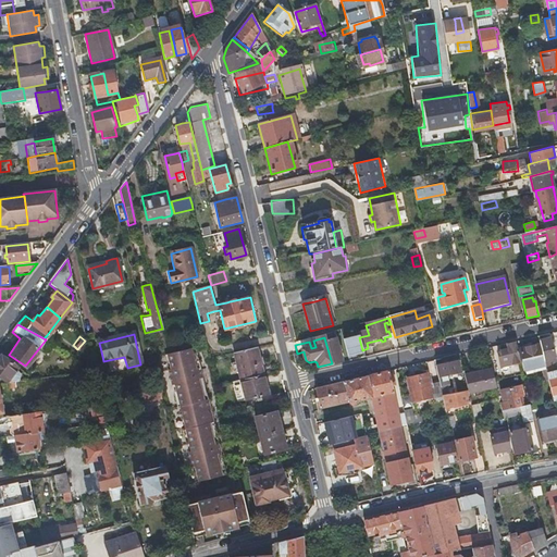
[(362,350),(359,337),(343,342),(348,358),(363,354),(362,350)]
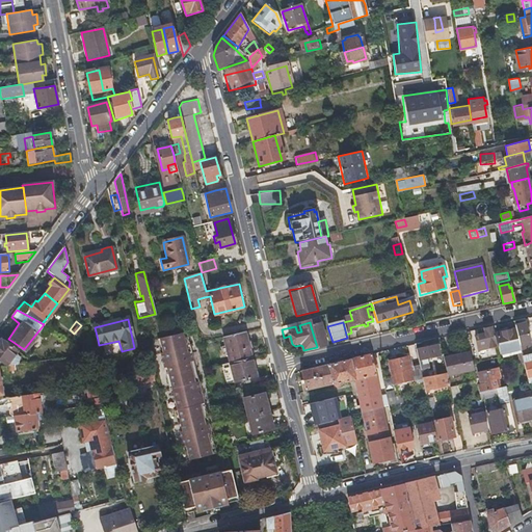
[(521,349),(522,356),(530,354),(528,344),(530,344),(525,324),(515,326),(515,328),(521,349)]
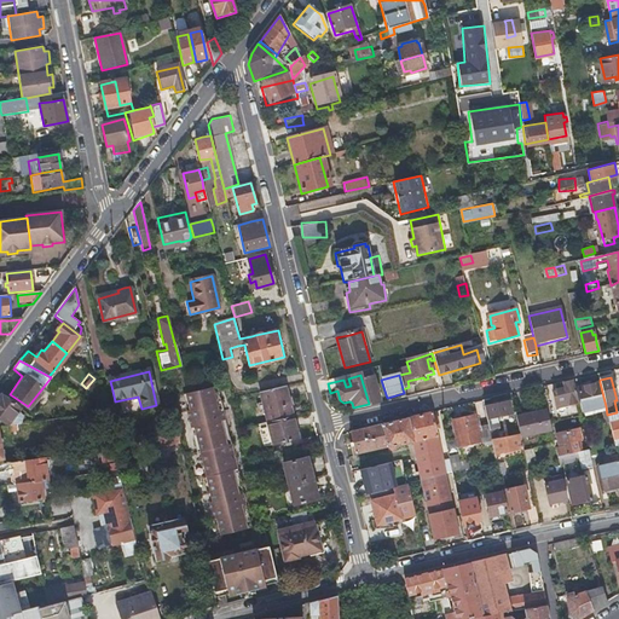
[(362,380),(369,404),(369,406),(381,404),(377,392),(380,391),(379,387),(376,387),(374,380),(366,381),(365,379),(362,380)]
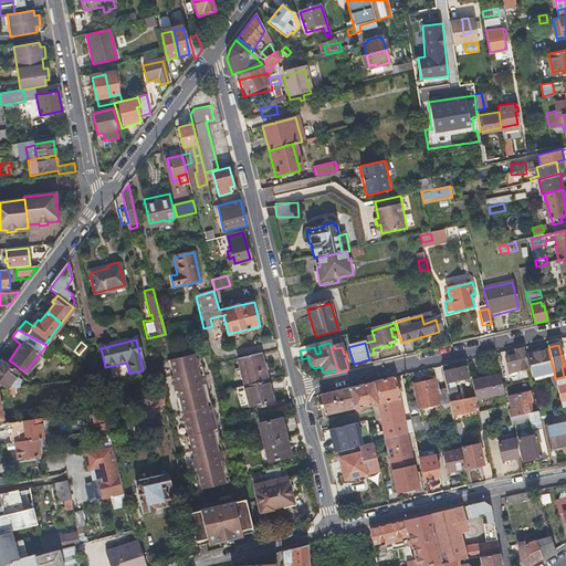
[(514,348),(515,352),(516,355),(506,357),(510,373),(528,368),(524,346),(514,348)]
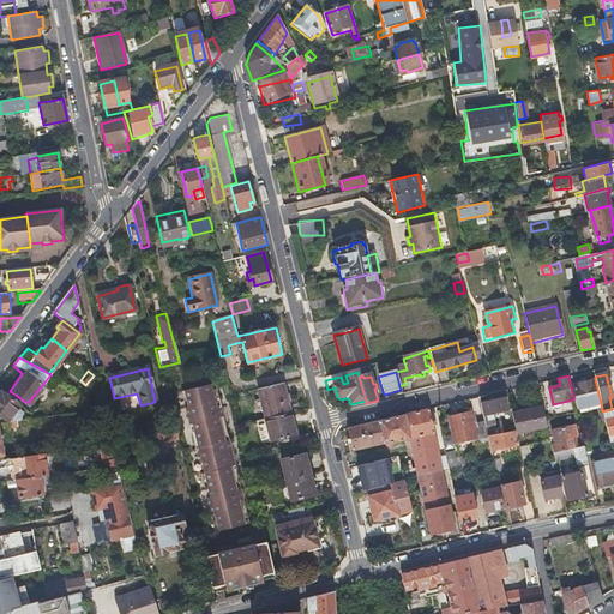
[(596,404),(601,403),(595,379),(584,383),(572,385),(577,408),(582,407),(582,410),(585,409),(585,407),(596,404)]
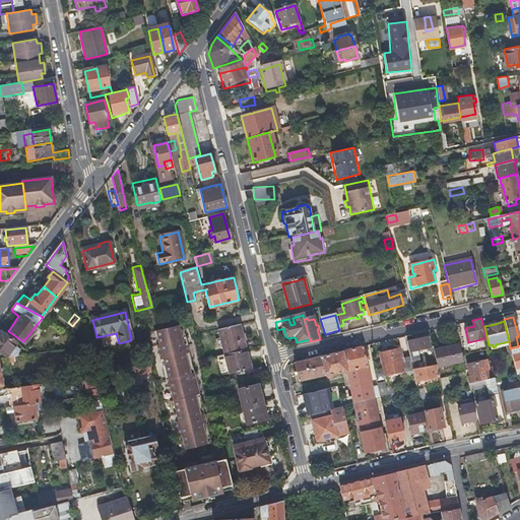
[(161,367),(163,367),(165,366),(168,380),(173,400),(177,414),(174,415),(179,437),(181,436),(185,450),(211,443),(182,324),(155,331),(159,344),(156,344),(161,367)]
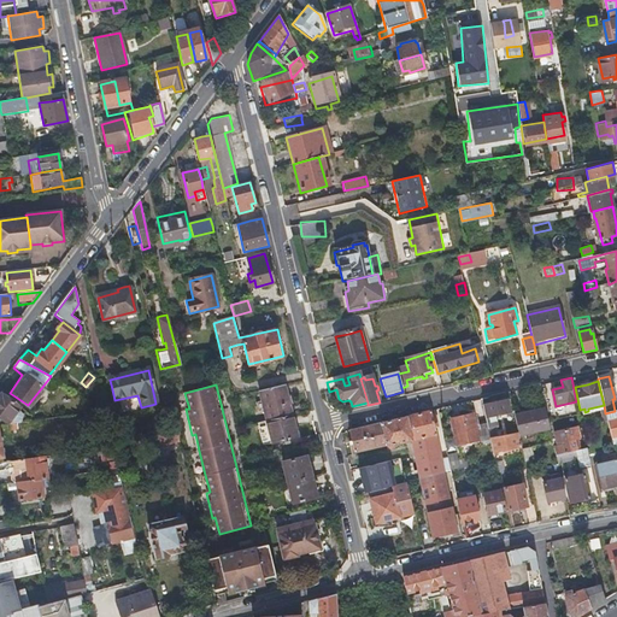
[(269,421),(293,413),(286,385),(260,391),(269,421)]
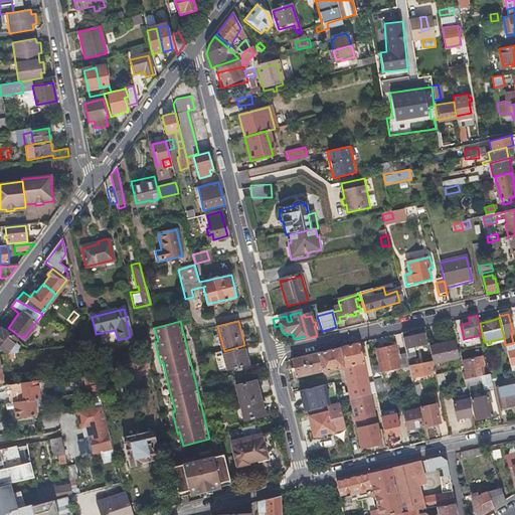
[(0,348),(3,351),(14,337),(0,327),(0,348)]
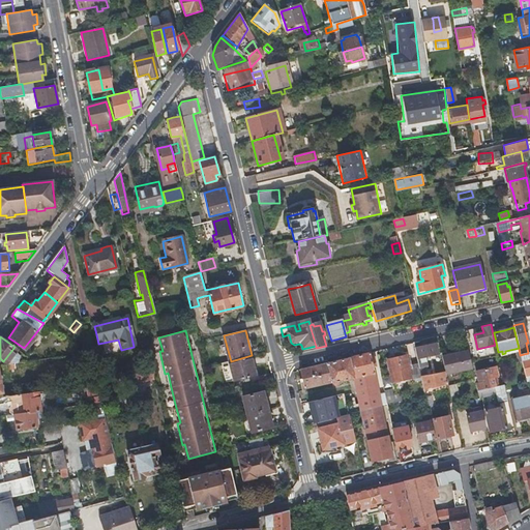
[(429,369),(428,369),(427,369),(423,357),(439,354),(437,345),(415,349),(419,373),(430,371),(429,369)]
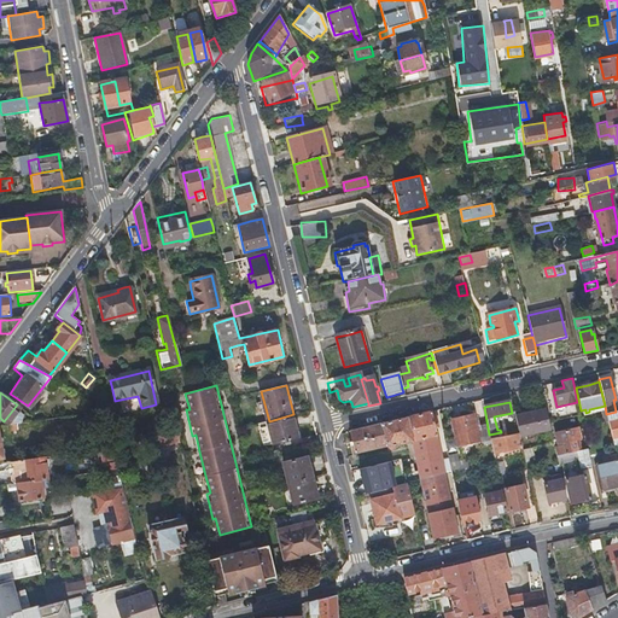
[(519,435),(552,429),(548,409),(516,415),(518,429),(519,435)]
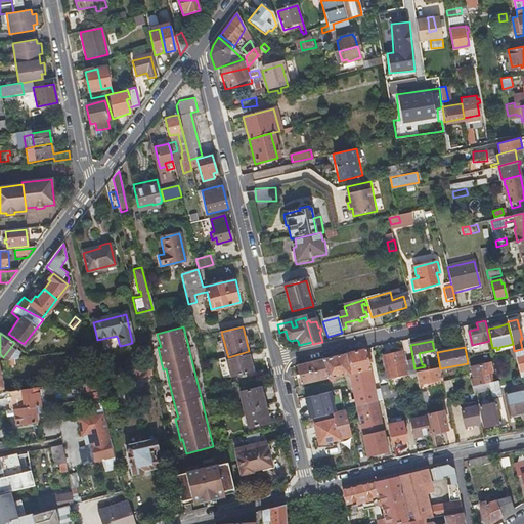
[(357,406),(377,401),(366,348),(296,366),(299,377),(297,377),(299,384),(351,374),(357,406)]
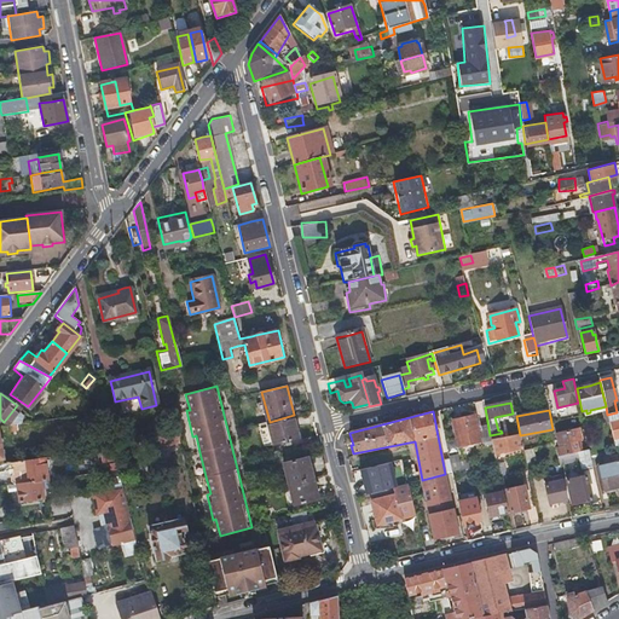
[(618,411),(617,412),(607,415),(609,423),(613,439),(618,437),(618,411)]
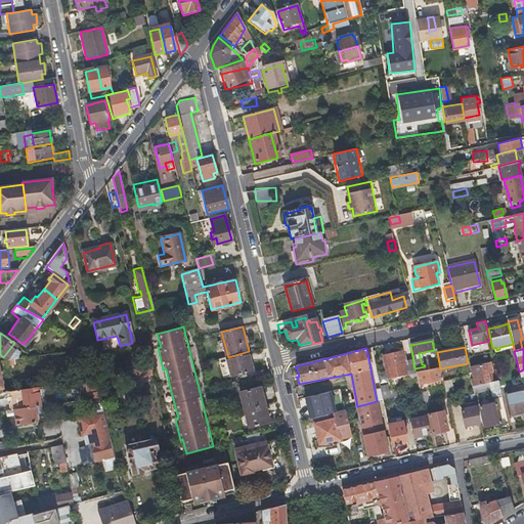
[(254,370),(249,351),(228,357),(232,376),(254,370)]
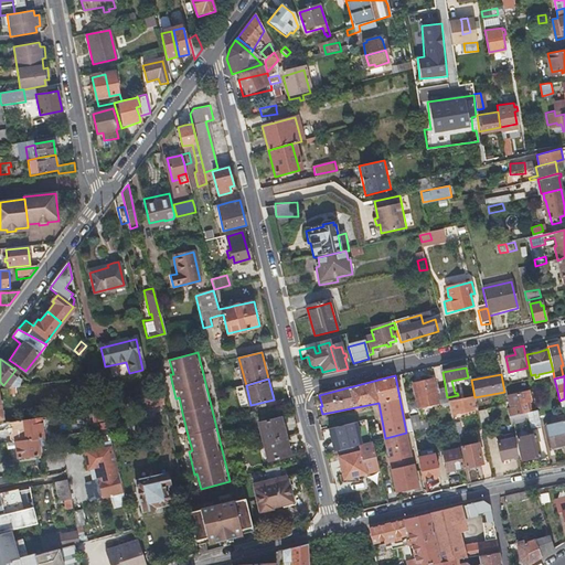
[(438,404),(436,391),(434,379),(412,382),(416,408),(438,404)]
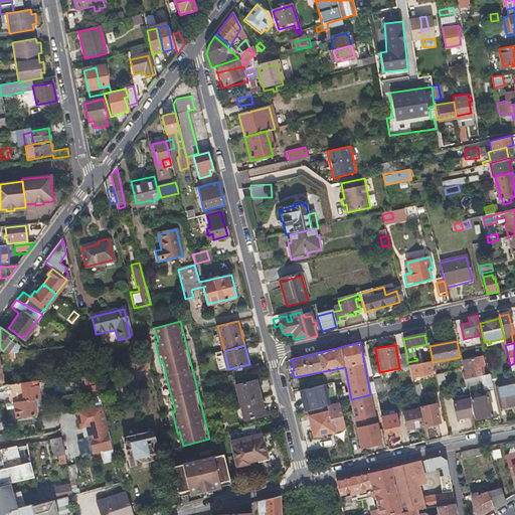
[(407,362),(408,366),(433,362),(432,357),(417,360),(407,362)]
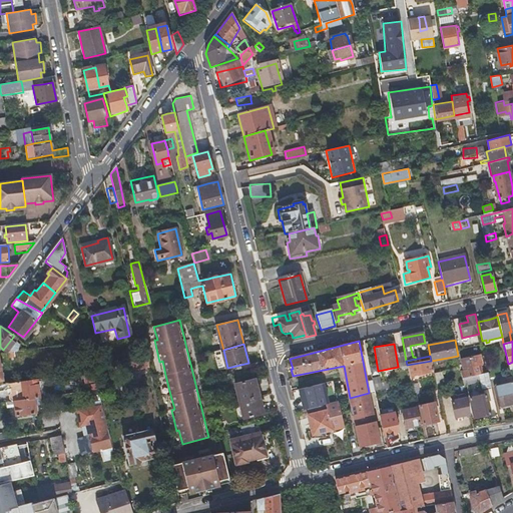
[(479,376),(478,371),(476,366),(482,365),(480,356),(463,360),(464,368),(469,367),(469,369),(462,371),(463,379),(479,376)]
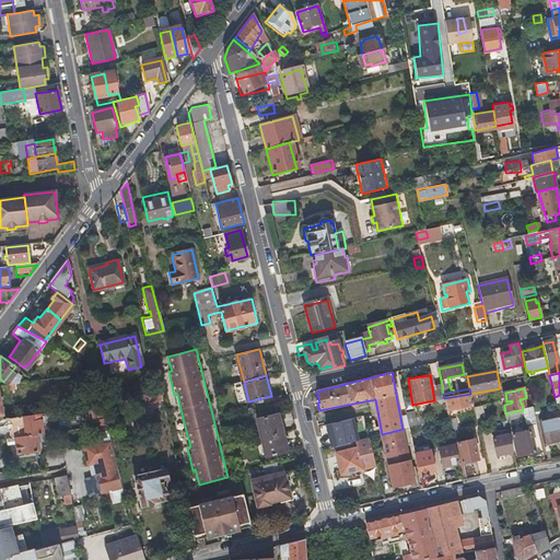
[(141,405),(143,405),(146,404),(147,408),(153,406),(152,403),(161,400),(158,389),(133,395),(133,397),(141,405)]
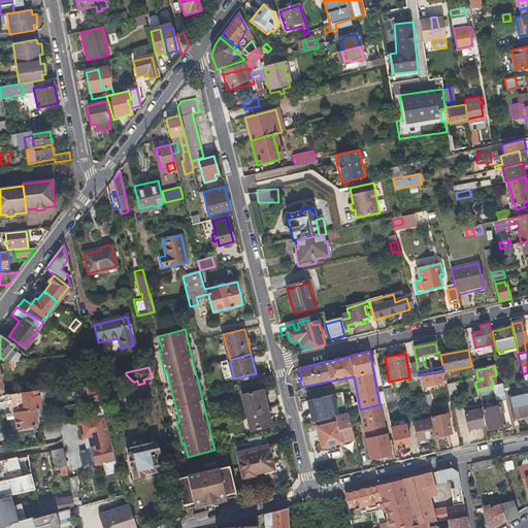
[(446,382),(443,371),(419,375),(420,383),(422,390),(425,389),(424,386),(446,382)]
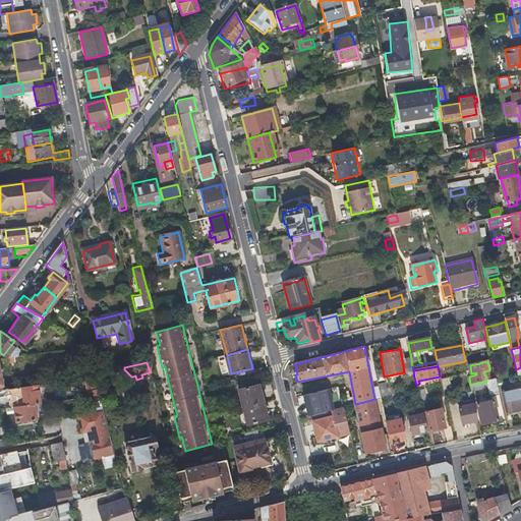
[(441,381),(442,387),(443,393),(450,392),(448,379),(441,381)]
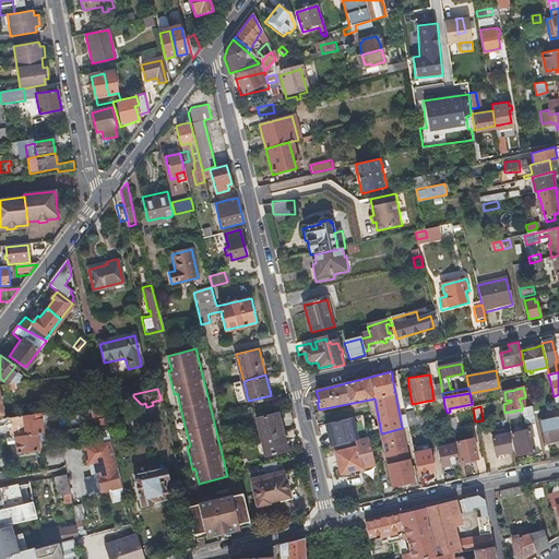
[(531,406),(522,409),(504,413),(507,420),(523,416),(524,424),(534,421),(531,406)]
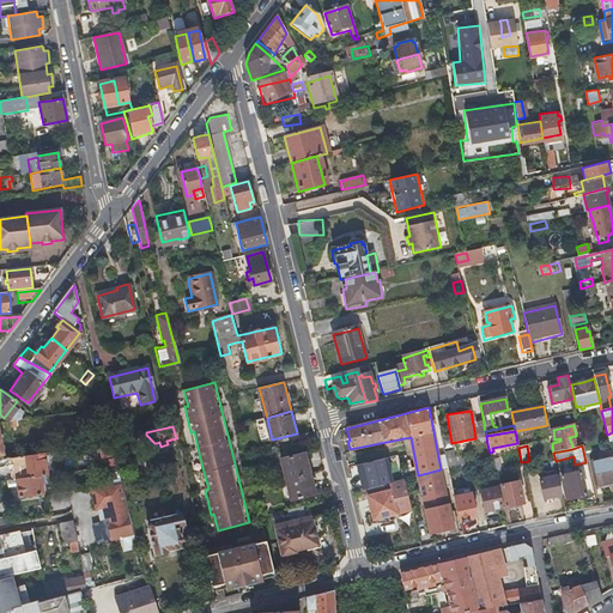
[(42,453),(0,459),(0,467),(11,466),(13,480),(16,480),(41,477),(46,477),(42,453)]
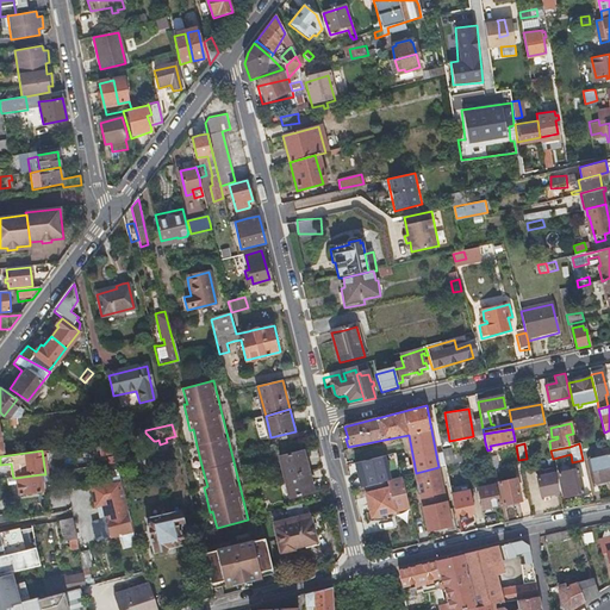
[(281,456),(286,478),(310,472),(305,452),(281,456)]
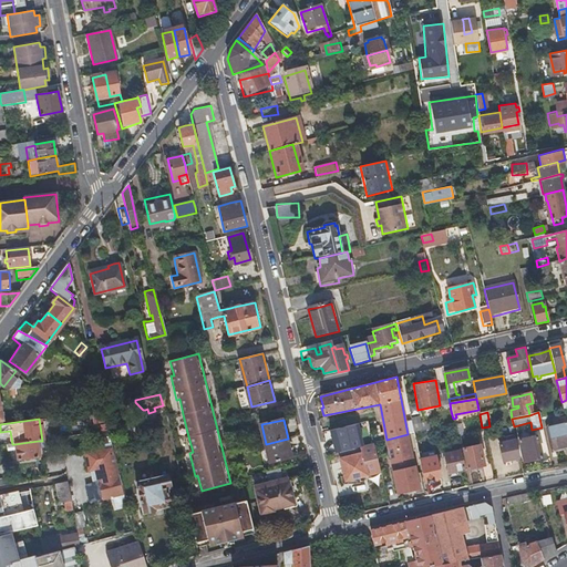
[(559,423),(558,421),(558,420),(557,420),(553,421),(552,422),(553,425),(547,426),(553,449),(566,444),(566,425),(566,424),(566,422),(559,423)]
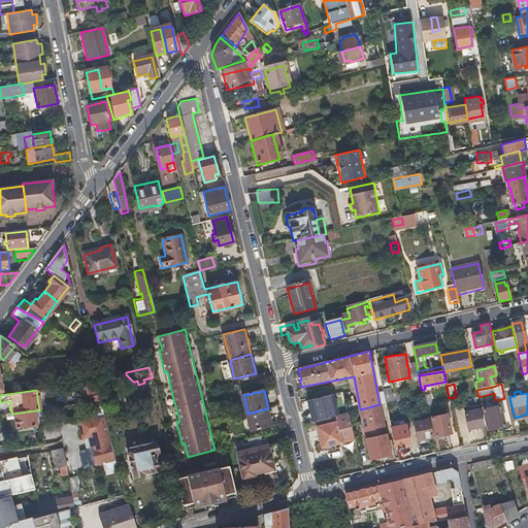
[(331,397),(334,414),(345,411),(341,395),(331,397)]
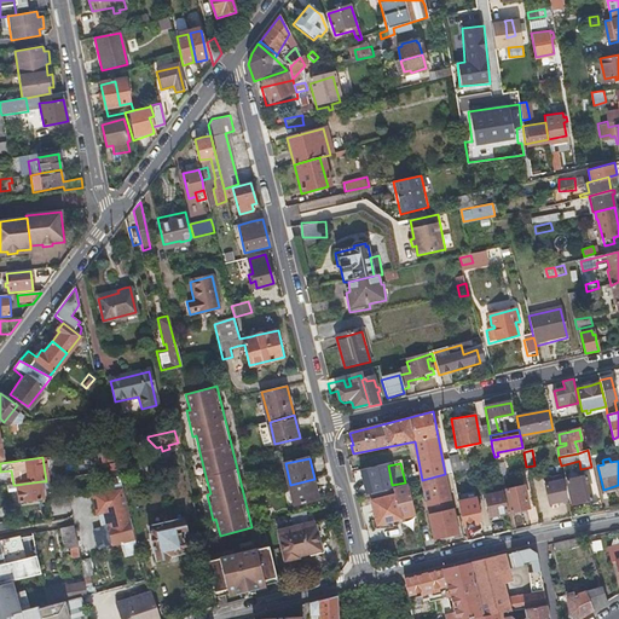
[(505,464),(497,467),(502,492),(504,491),(510,490),(505,464)]
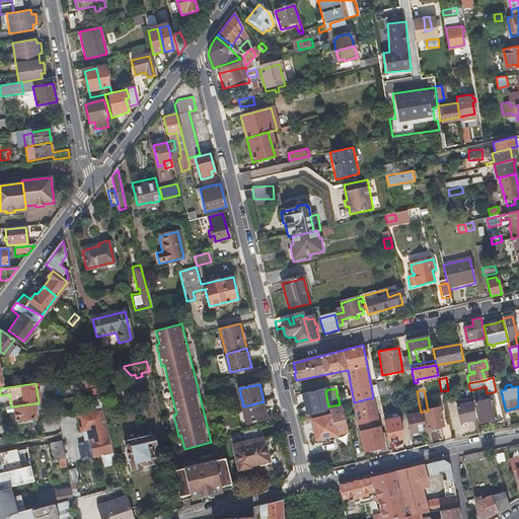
[(381,440),(373,397),(354,402),(363,451),(387,446),(386,439),(381,440)]
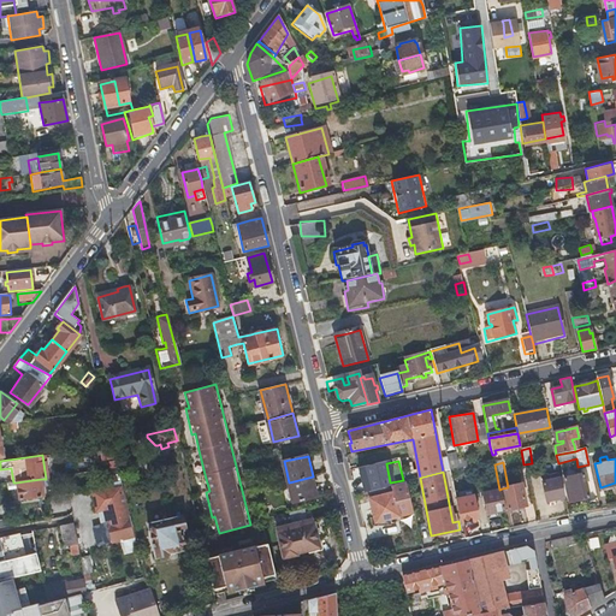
[(585,473),(575,475),(566,478),(570,502),(590,497),(585,473)]
